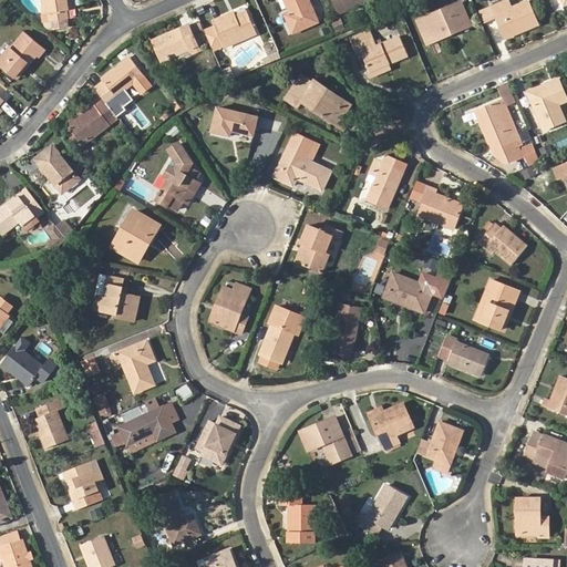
[(43,0),(45,7),(48,6),(49,13),(50,22),(69,19),(68,11),(70,10),(68,0),(43,0)]
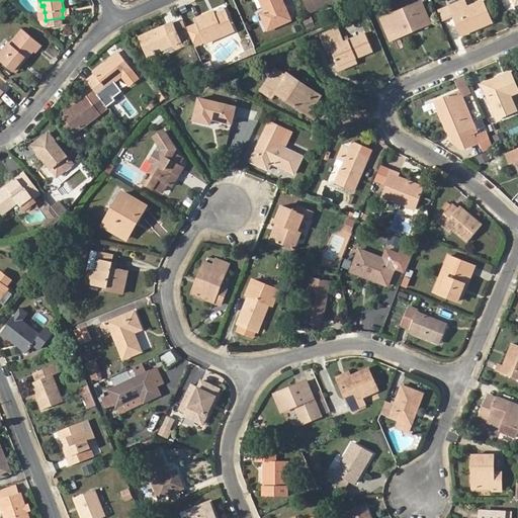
[(260,0),(266,12),(261,13),(268,30),(291,20),(282,0),(260,0)]
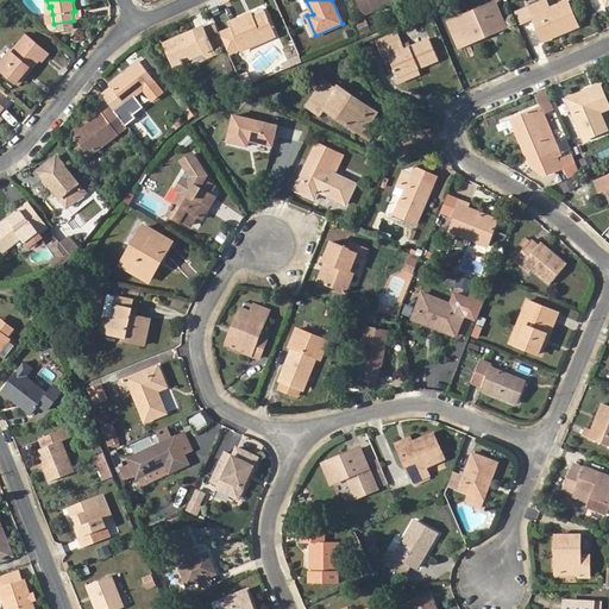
[(397,0),(357,0),(364,14),(397,0)]
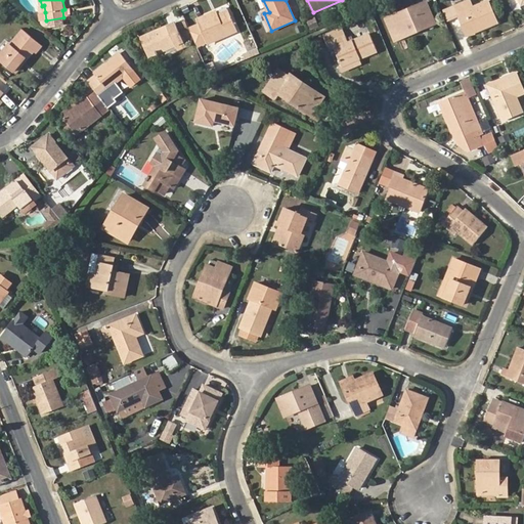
[(483,27),(484,29),(497,23),(489,2),(474,8),(471,0),(456,6),(461,15),(469,35),(480,30),(479,28),(483,27)]
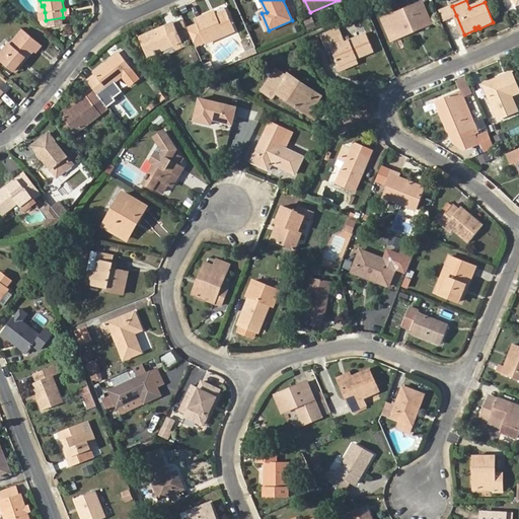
[(383,19),(389,31),(394,29),(398,38),(421,28),(420,25),(431,20),(424,2),(383,19)]
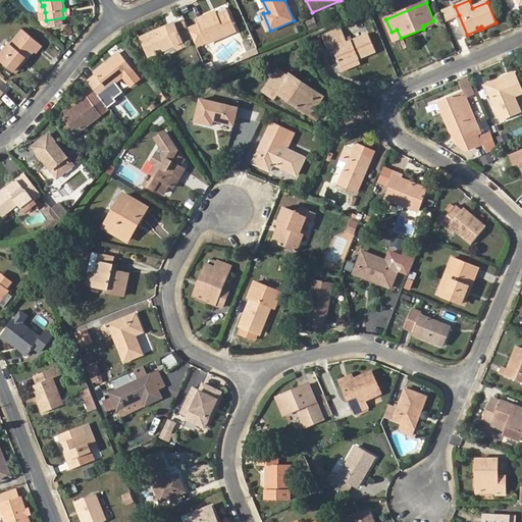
[(455,6),(444,11),(448,20),(459,15),(455,6)]
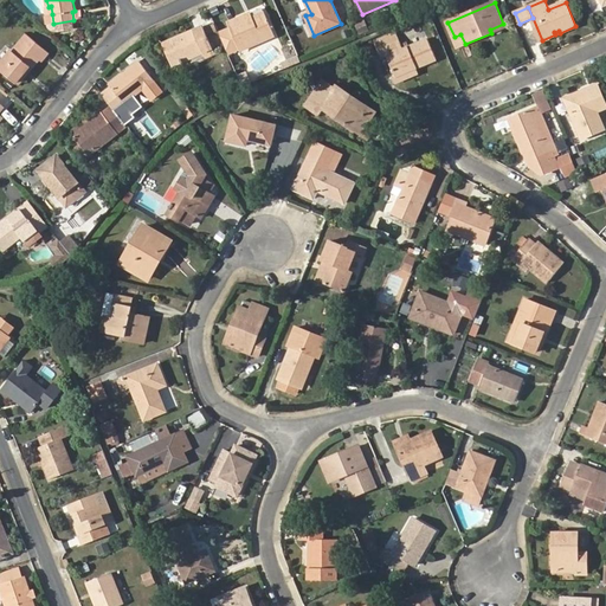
[(249,20),(246,15),(229,23),(242,51),(276,34),(265,12),(253,18),(249,20)]
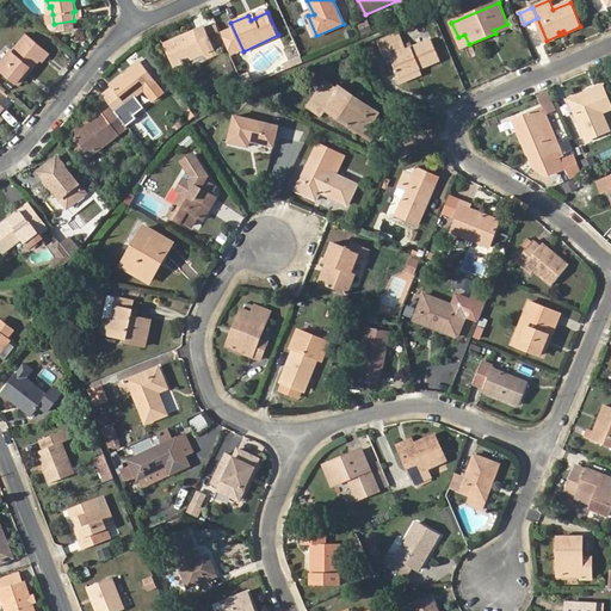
[(359,24),(363,34),(371,30),(366,20),(359,24)]
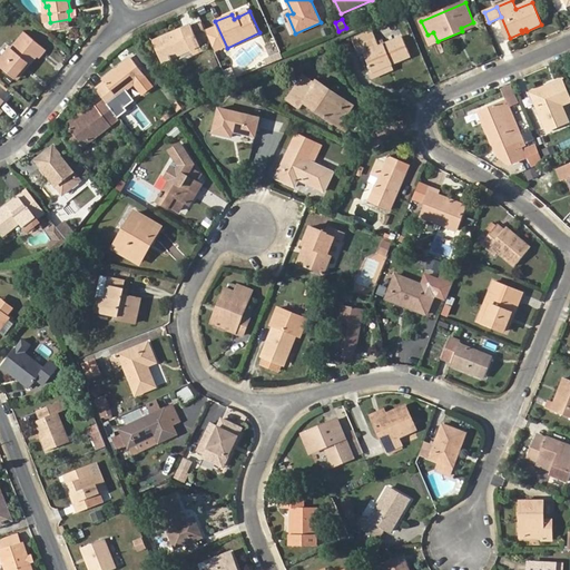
[(198,40),(208,36),(203,21),(192,26),(198,40)]
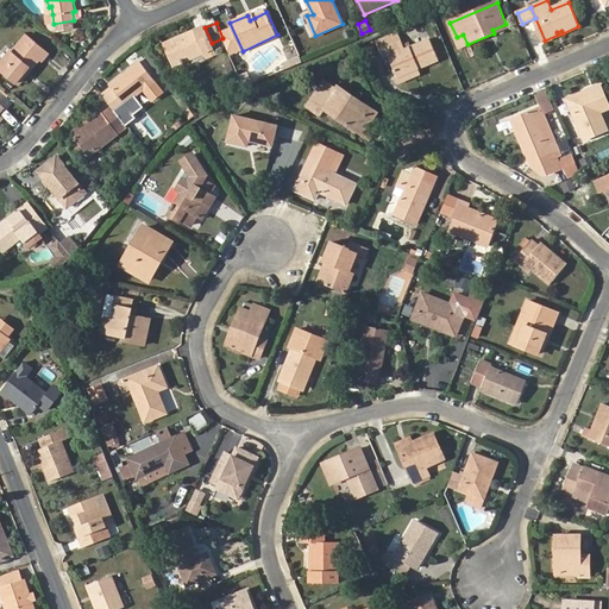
[(183,39),(182,37),(164,45),(174,67),(182,63),(183,66),(186,64),(184,61),(203,52),(206,58),(217,54),(212,43),(205,27),(186,36),(187,38),(183,39)]
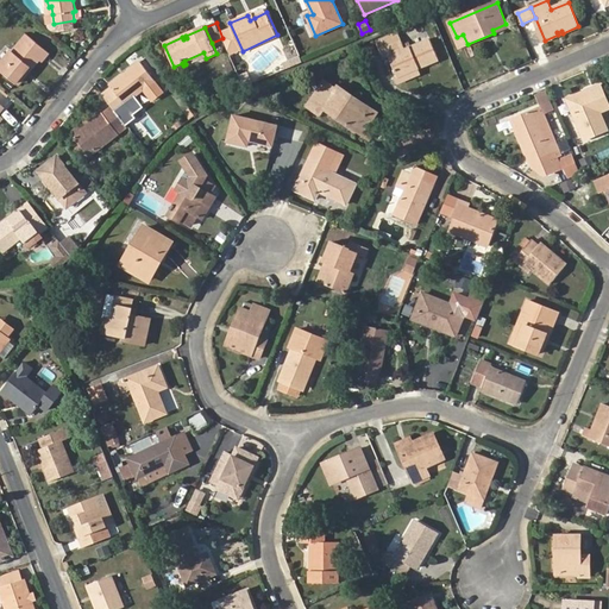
[(30,66),(32,68),(41,58),(43,60),(49,51),(27,35),(14,51),(13,50),(0,66),(0,68),(17,82),(30,66)]
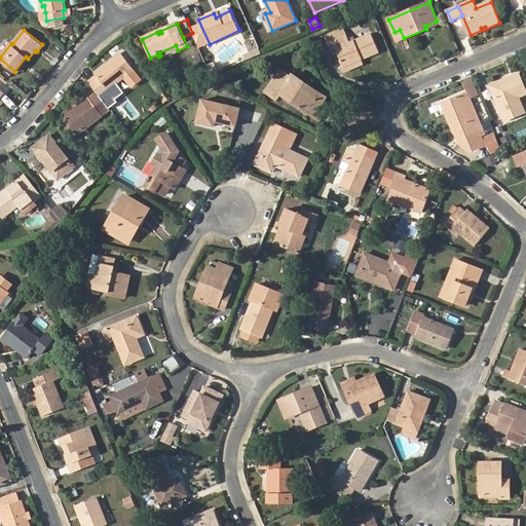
[(400,30),(395,32),(398,40),(404,38),(400,30)]
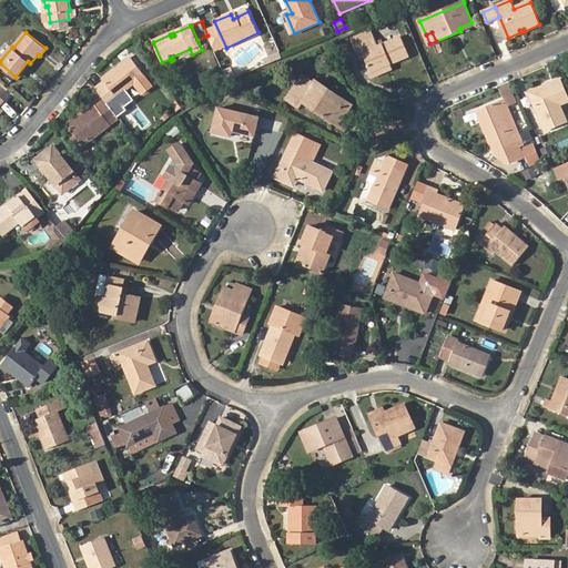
[(378,47),(376,42),(375,39),(355,48),(359,56),(364,54),(368,66),(367,66),(368,69),(369,68),(372,71),(391,63),(411,56),(403,37),(383,44),(378,47)]
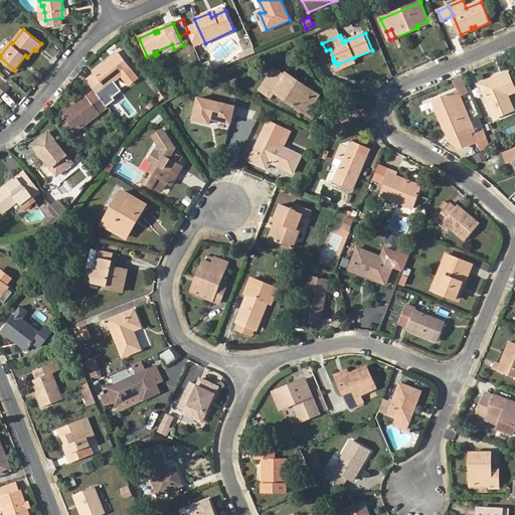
[(95,91),(103,101),(111,94),(106,88),(124,72),(127,76),(125,78),(129,83),(138,76),(119,52),(94,72),(96,74),(88,80),(95,91)]
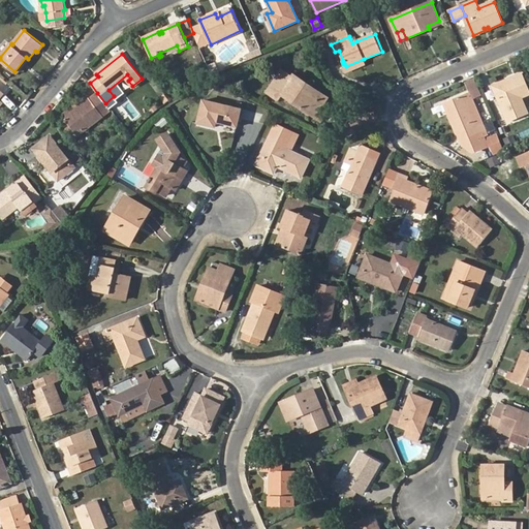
[(17,73),(28,59),(26,57),(14,71),(17,73)]
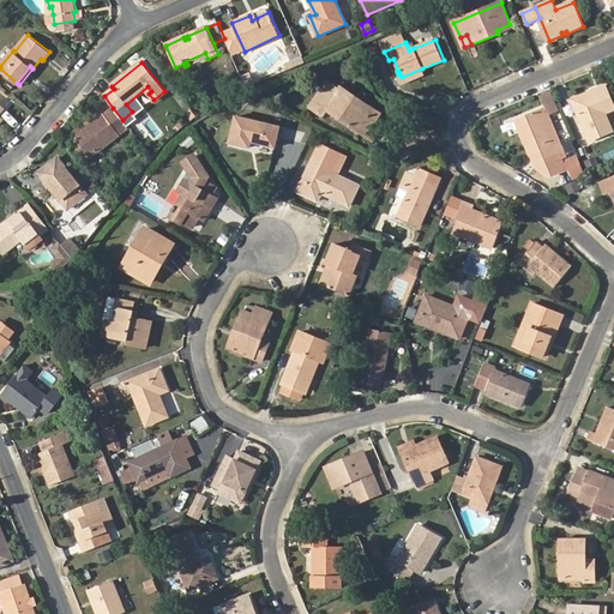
[(422,68),(402,77),(399,79),(402,85),(426,74),(422,68)]
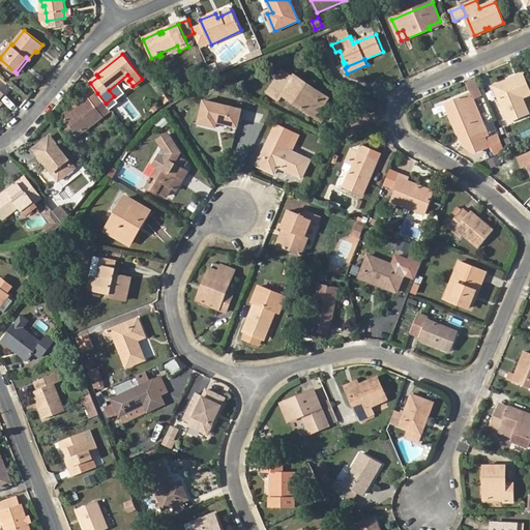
[(302,84),(304,81),(295,75),(294,78),(285,71),(270,92),(280,98),(283,94),(311,112),(321,97),(302,84)]
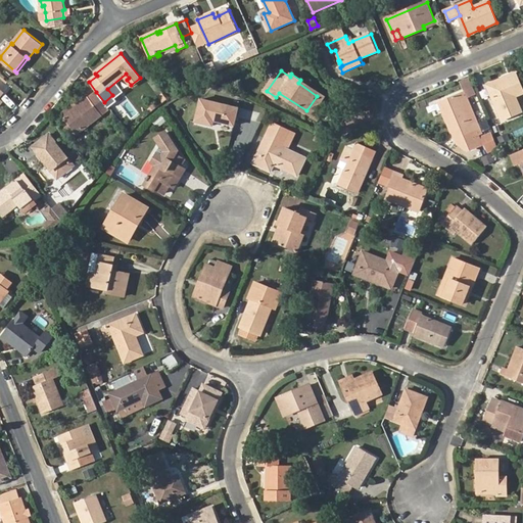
[(522,89),(517,74),(514,75),(519,87),(513,90),(516,97),(522,93),(522,89)]
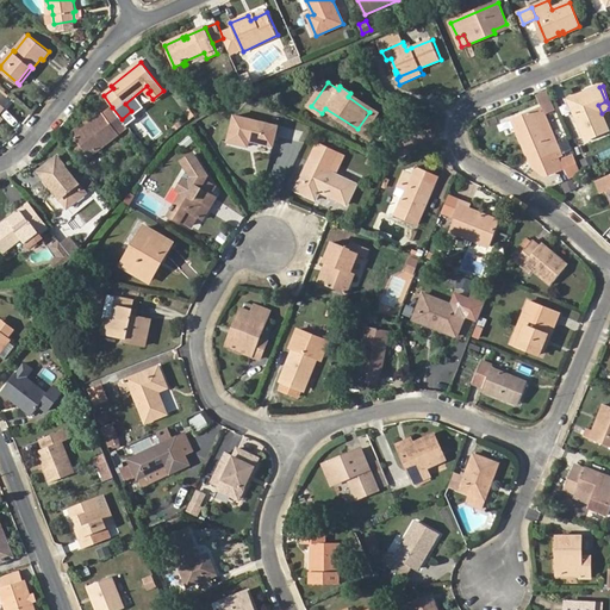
[(605,101),(599,87),(570,100),(586,139),(609,130),(602,113),(598,105),(605,101)]
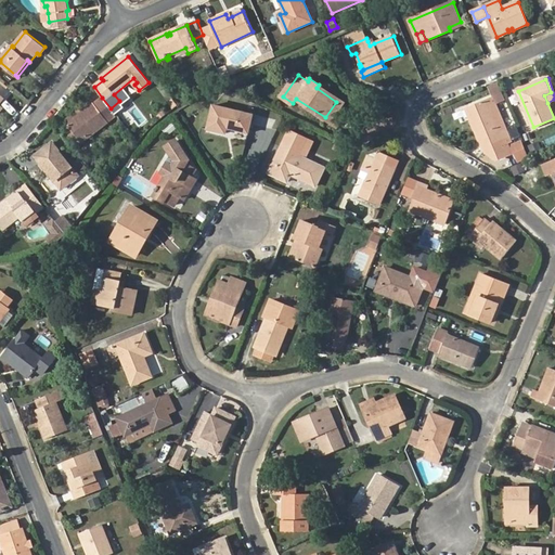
[(338,99),(319,85),(317,88),(336,102),(325,117),(332,121),(345,103),(338,99)]
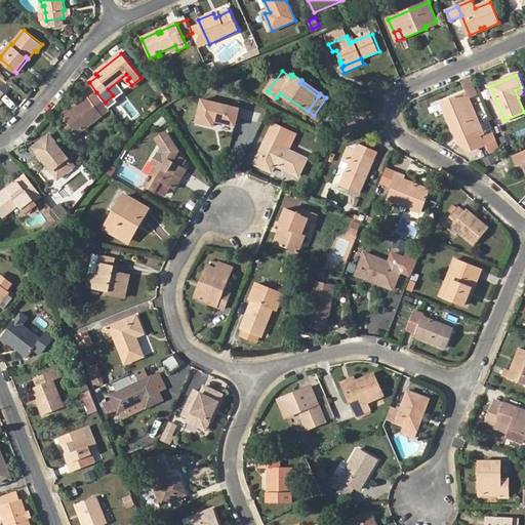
[(77,134),(110,110),(105,103),(96,92),(64,118),(77,134)]
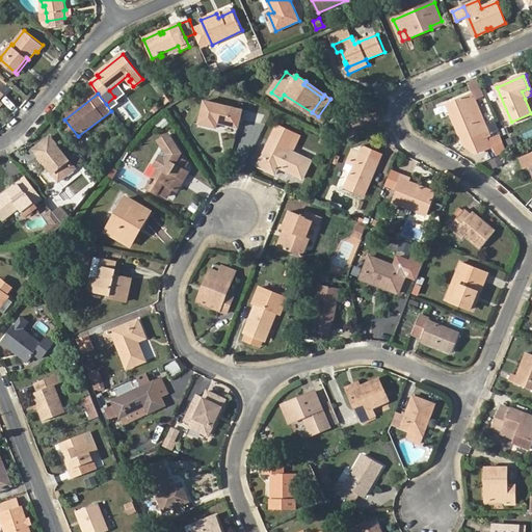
[(470,105),(477,102),(474,94),(448,104),(460,135),(462,135),(467,144),(490,134),(486,125),(479,127),(470,105)]
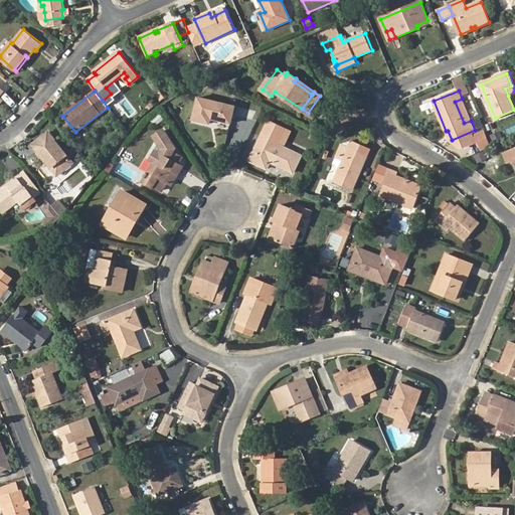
[(198,98),(192,120),(209,124),(210,119),(230,123),(235,107),(198,98)]
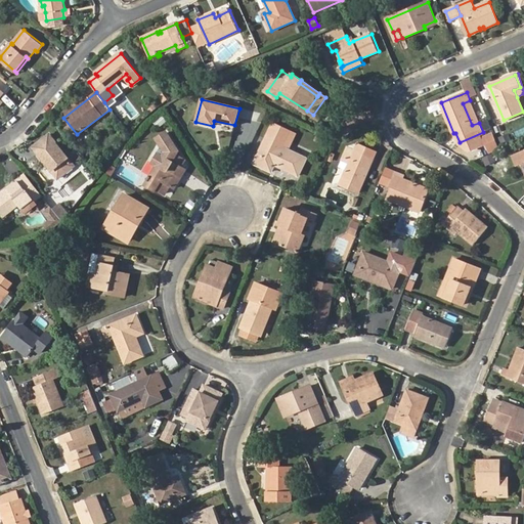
[(479,123),(470,100),(463,103),(472,125),(479,123)]
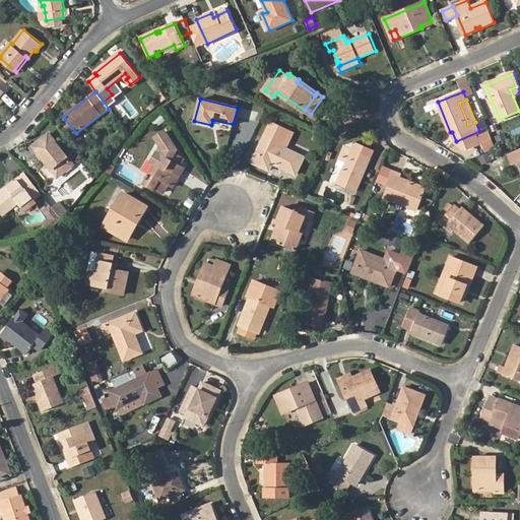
[(406,113),(414,111),(412,104),(404,106),(406,113)]
